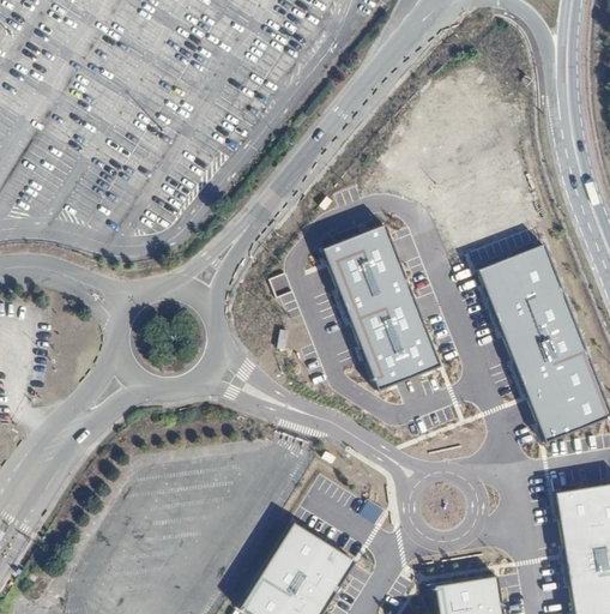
[(386,226),(321,251),(375,391),(439,367),(386,226)]
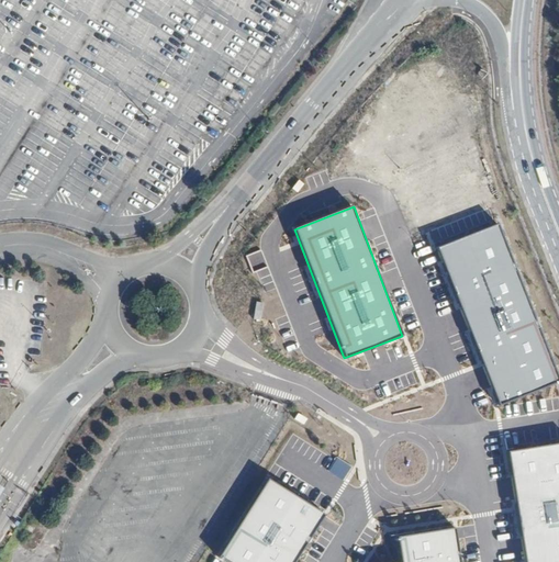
[(558,367),(501,223),(438,248),(501,405),(558,381),(558,367)]
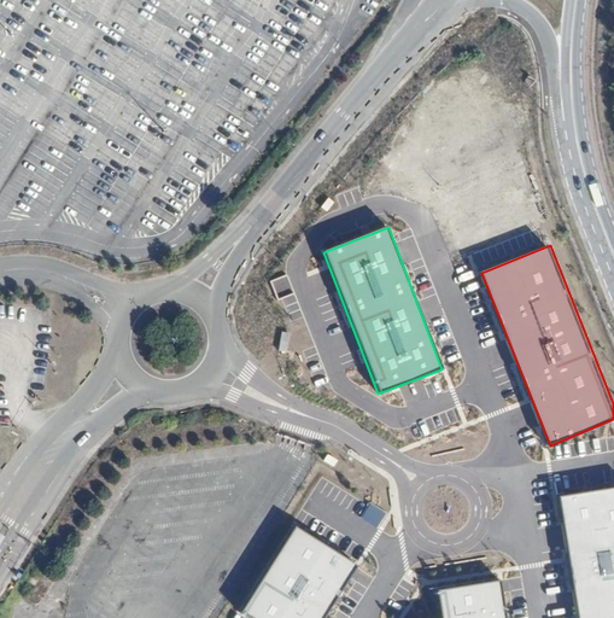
[(284,332),(281,351),(290,353),(292,333),(284,332)]
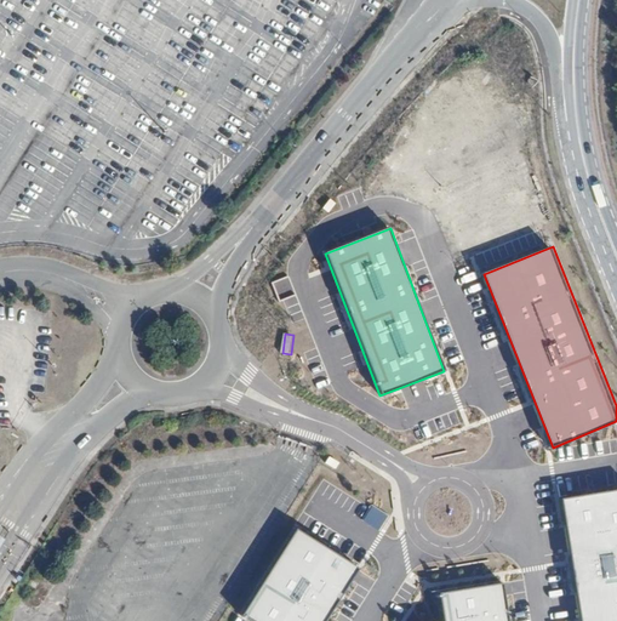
[(428,380),(424,386),(438,393),(441,387),(428,380)]
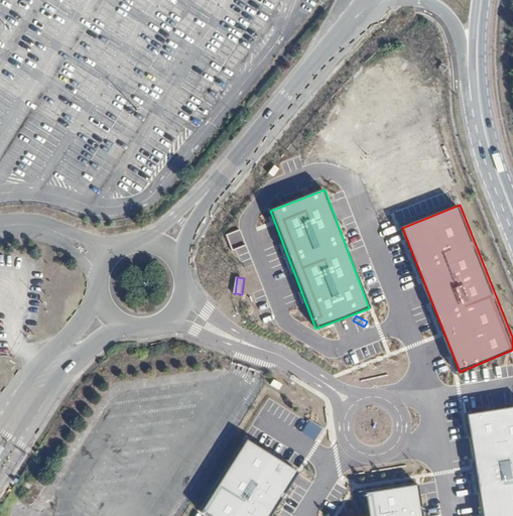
[(284,385),(276,380),(273,384),(281,390),(284,385)]
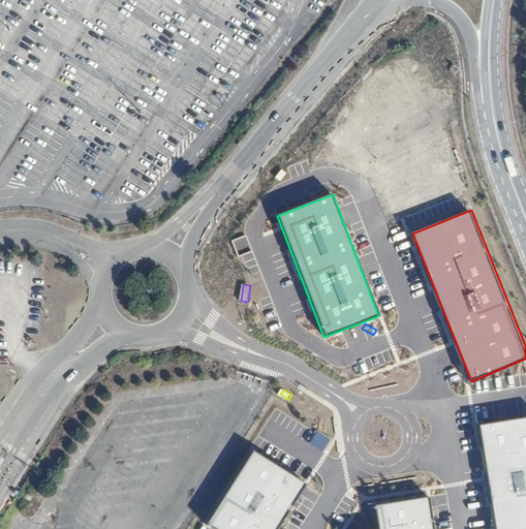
[(525,417),(480,425),(495,528),(525,528),(525,417)]
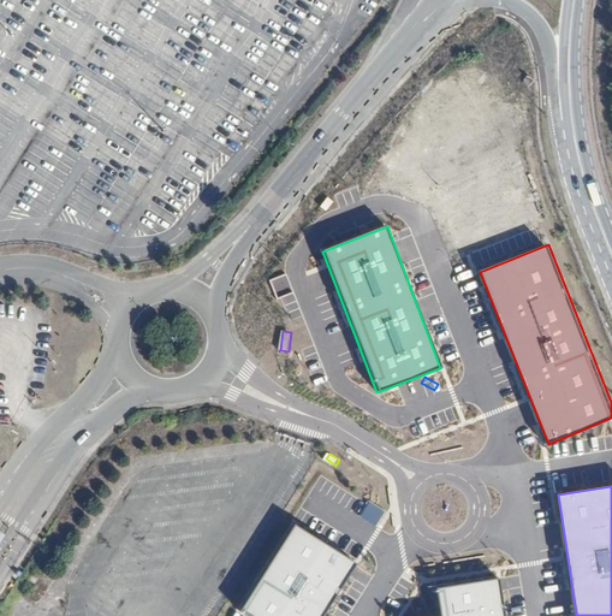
[(325,615),(358,563),(296,523),(242,610),(250,615),(325,615)]
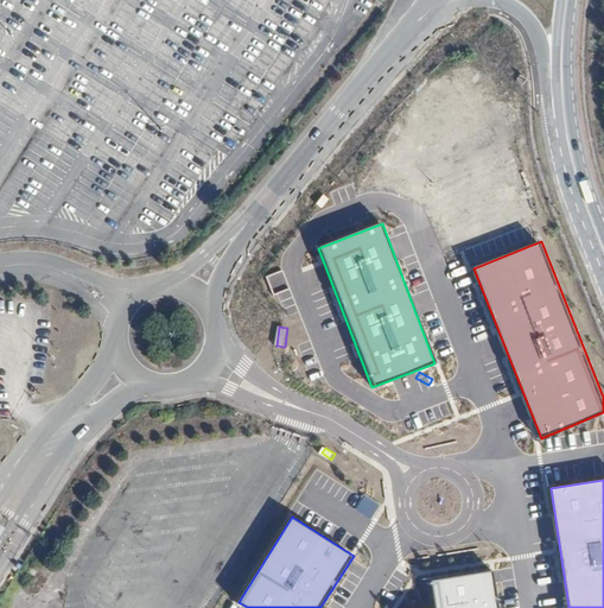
[(500,607),(494,570),(431,580),(434,607),(500,607)]
